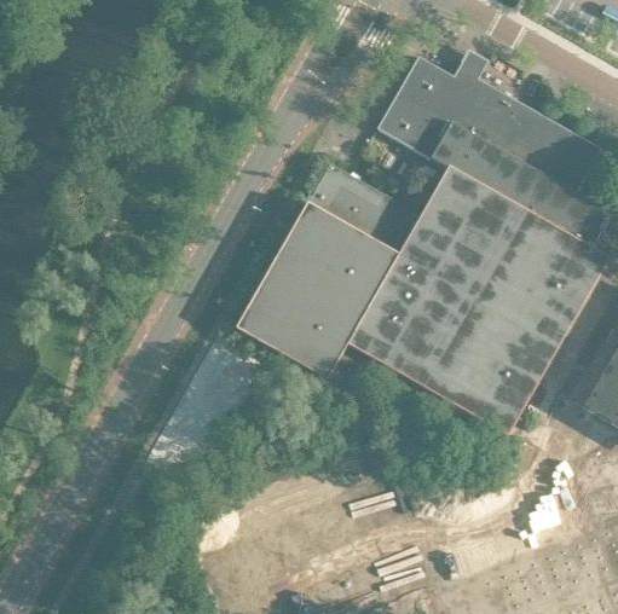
[(365,354),(507,434),(607,258),(589,247),(600,230),(602,231),(607,221),(605,220),(610,212),(575,192),(601,148),(457,65),(452,75),(417,54),(375,127),(429,157),(448,167),(421,213),(329,162),(235,328),(346,389),(365,354)]
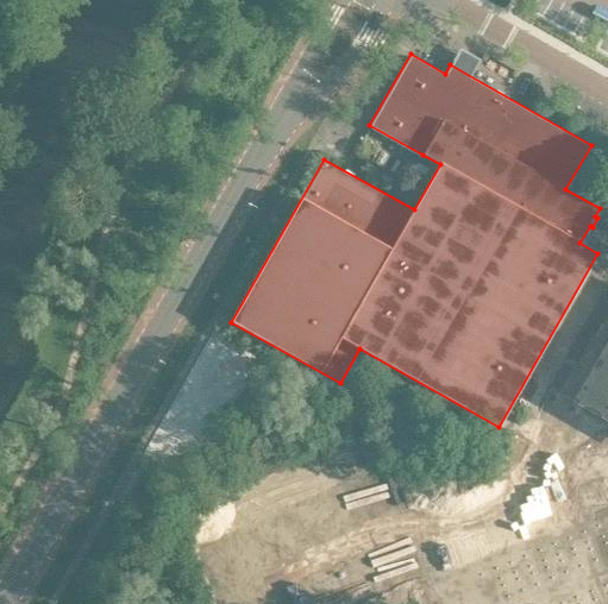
[(607,350),(596,369),(570,415),(574,417),(607,435),(607,350)]
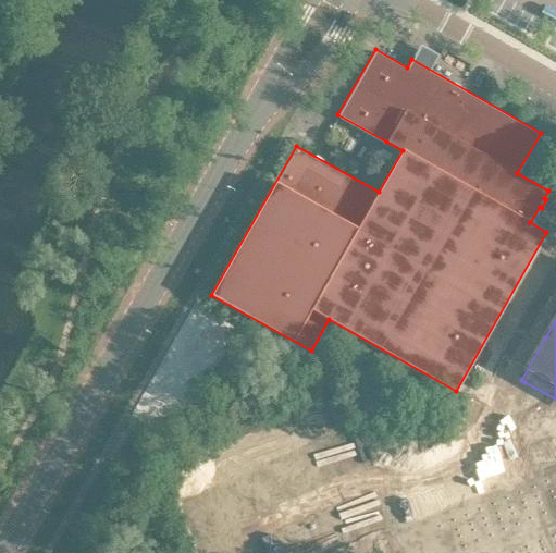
[(217,491),(186,503),(199,535),(217,528),(215,525),(347,470),(348,472),(366,466),(353,434),(322,446),(324,450),(218,494),(217,491)]
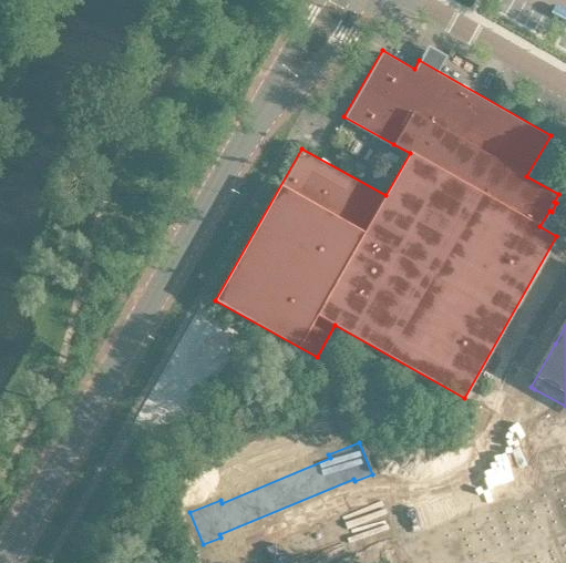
[(432,534),(402,546),(409,562),(444,562),(565,511),(565,481),(434,536),(432,534)]
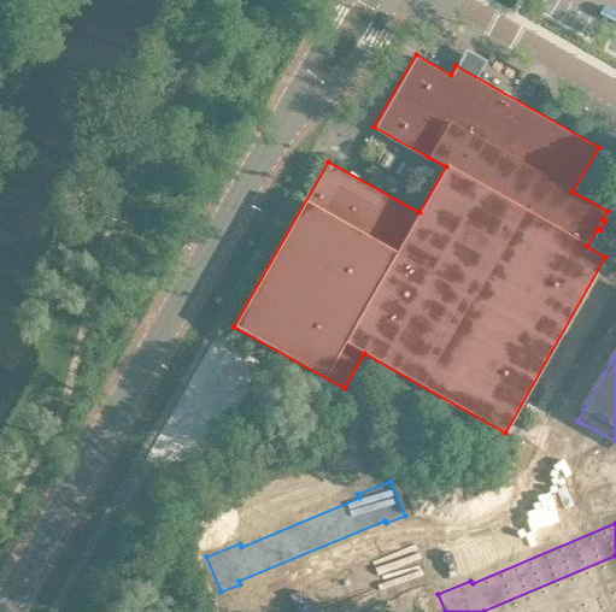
[(250,606),(235,611),(323,611),(394,582),(396,586),(429,572),(415,537),(396,545),(397,548),(251,608),(250,606)]
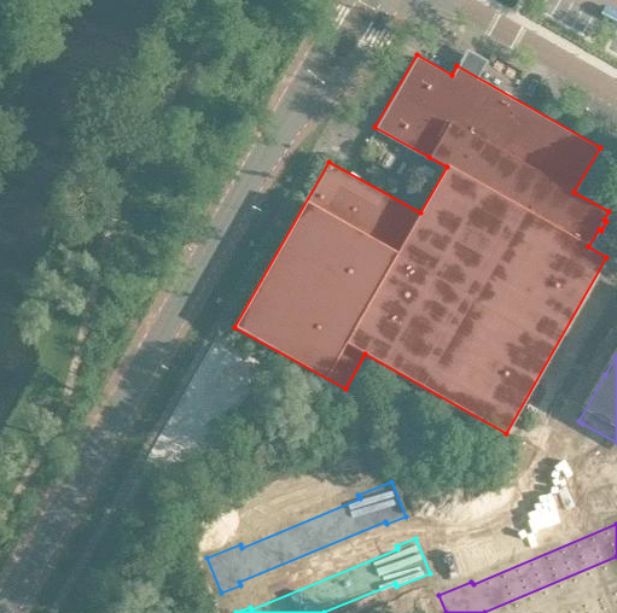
[(616,590),(563,612),(616,612),(616,590)]
